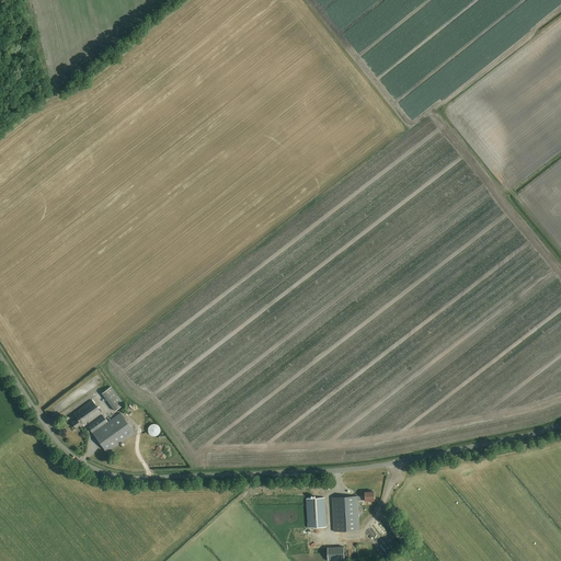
[(88,377),(69,389),(71,391),(66,395),(68,398),(92,384),(88,377)]
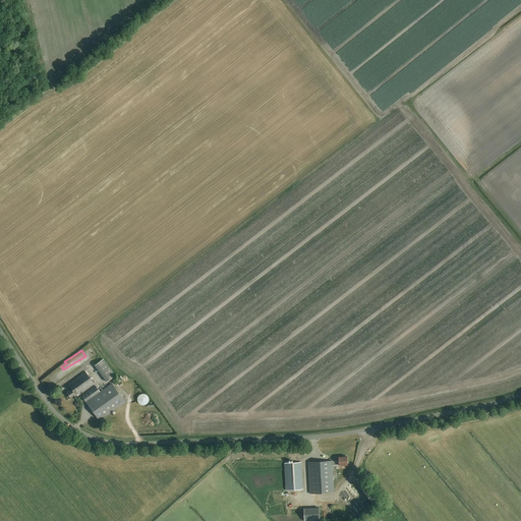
[(95,365),(107,382),(114,377),(102,359),(95,365)]
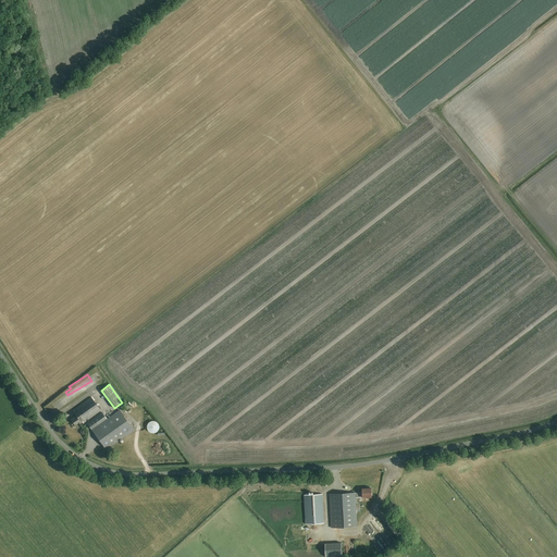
[(85,421),(100,410),(91,398),(72,411),(76,417),(71,420),(75,425),(79,422),(81,422),(84,420),(85,421)]
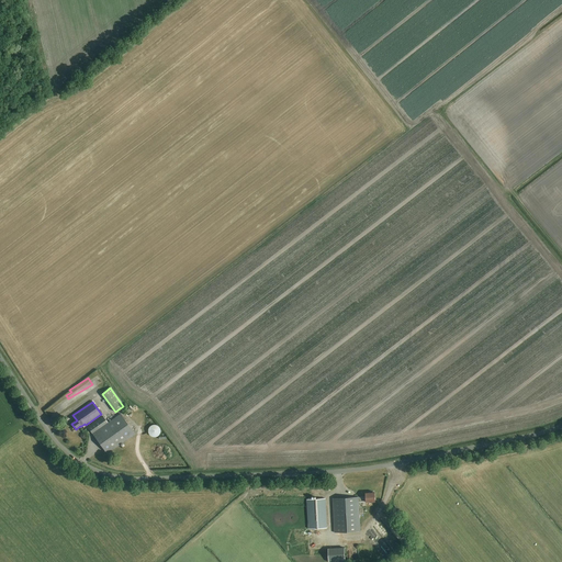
[(135,435),(121,414),(108,423),(103,416),(88,427),(107,453),(135,435)]
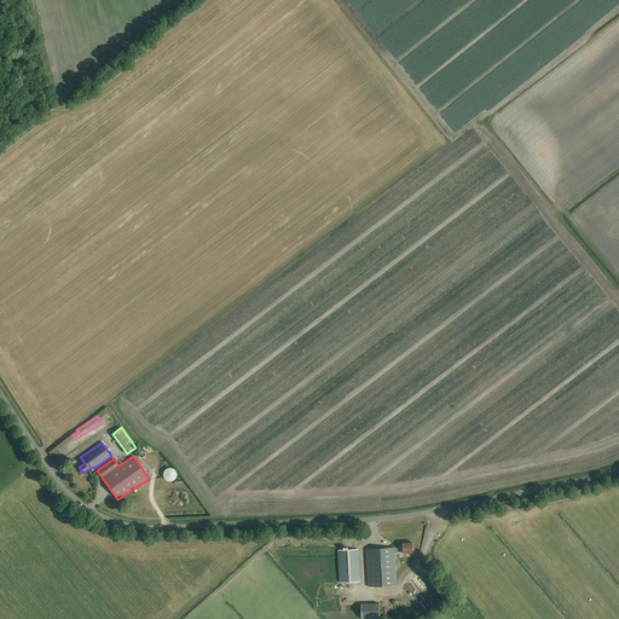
[(169,481),(171,481),(172,481),(173,480),(174,480),(175,479),(177,478),(177,476),(177,475),(177,474),(177,473),(177,472),(177,470),(175,470),(175,469),(174,468),(173,468),(172,468),(171,467),(169,467),(168,468),(167,468),(166,469),(165,470),(163,472),(163,473),(163,474),(163,475),(163,476),(165,478),(165,479),(166,479),(167,480),(168,481),(169,481)]
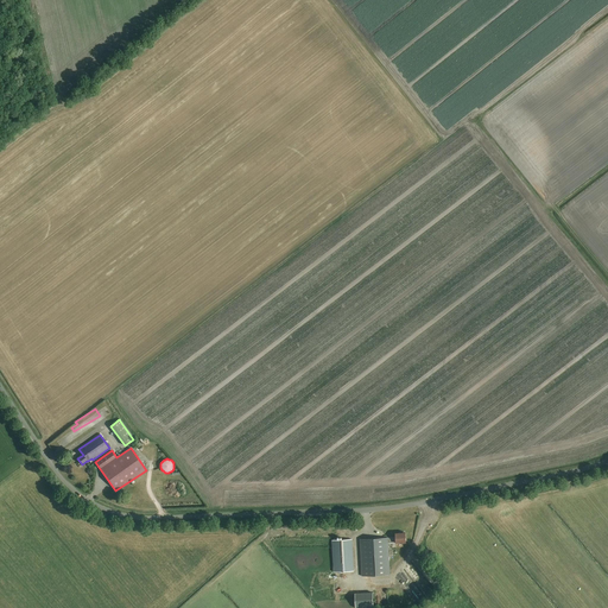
[(406,543),(405,533),(396,533),(396,538),(388,538),(360,539),(361,576),(390,575),(388,543),(396,543),(406,543)]
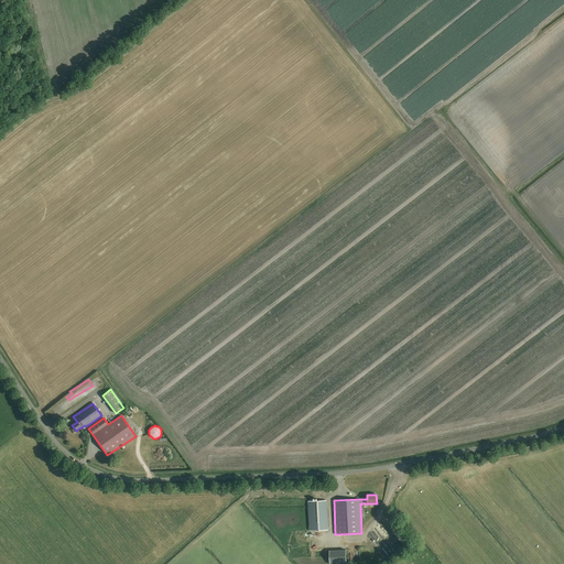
[(310,531),(328,530),(327,500),(307,501),(310,531)]
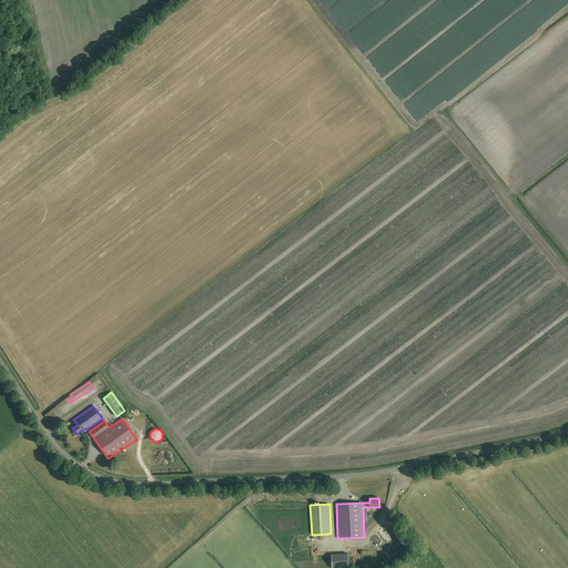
[(383,544),(379,540),(381,539),(376,533),(372,536),(381,546),(383,544)]
